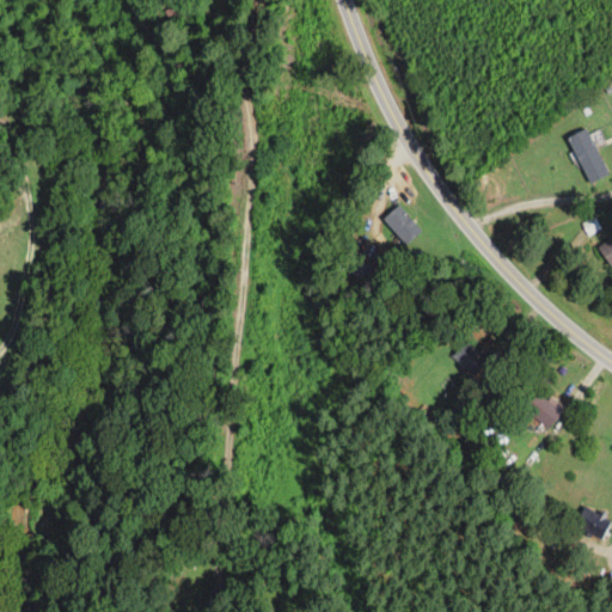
[(567,139),(591,184),(610,175),(586,129),(567,139)]
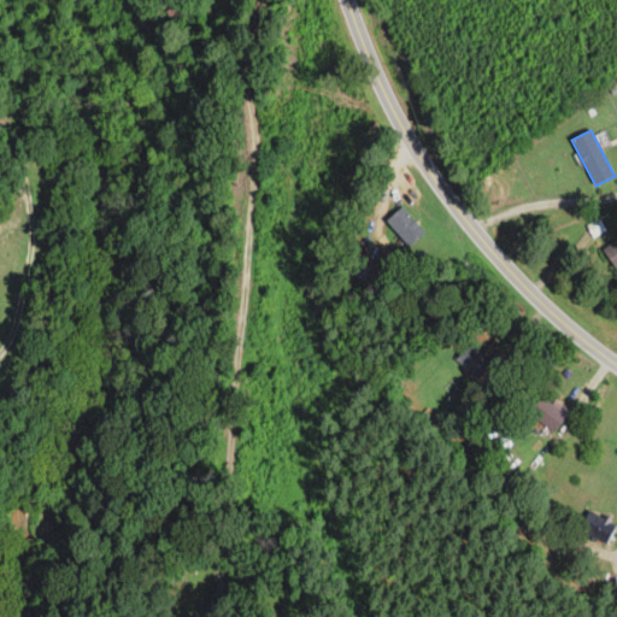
[(410,248),(425,234),(403,207),(387,222),(410,248)]
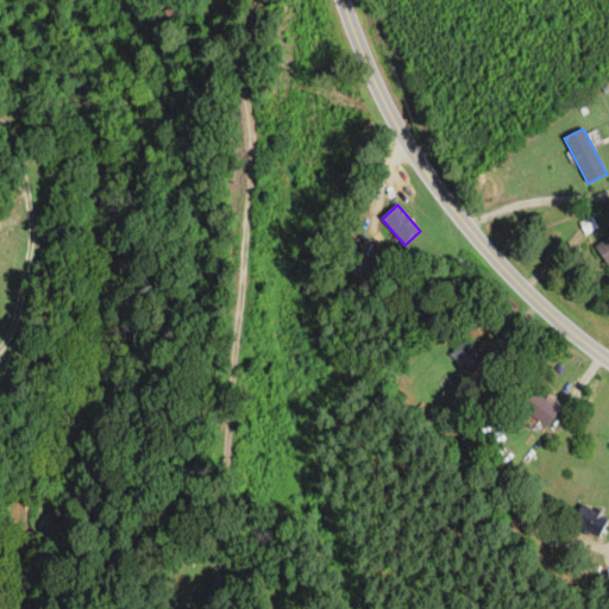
[(608,236),(595,246),(608,265),(608,264),(608,236)]
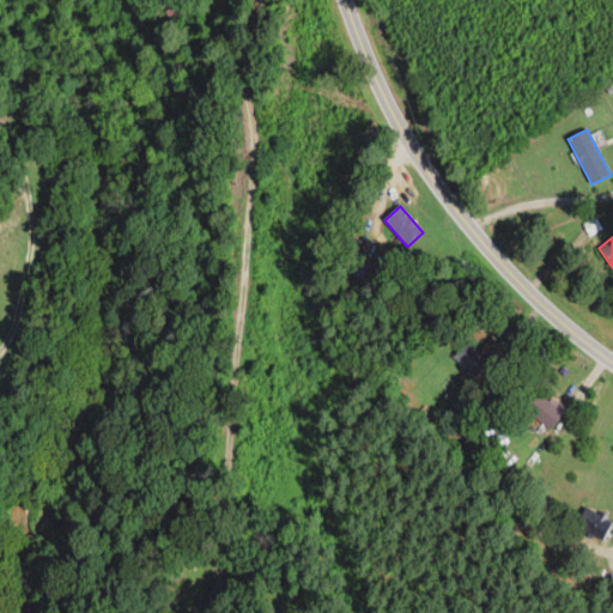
[(490,358),(467,340),(453,358),(475,376),(490,358)]
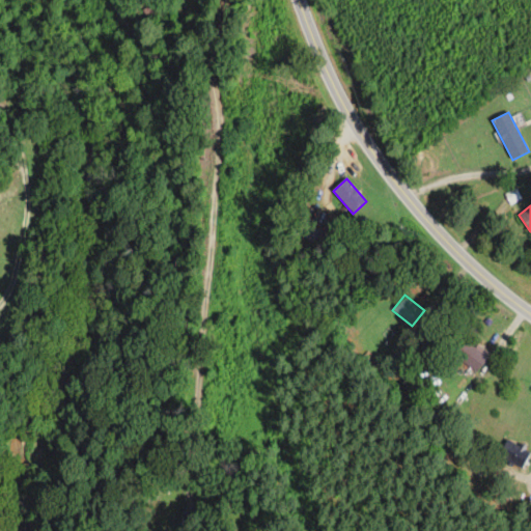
[(487,357),(468,340),(454,356),(475,372),(487,357)]
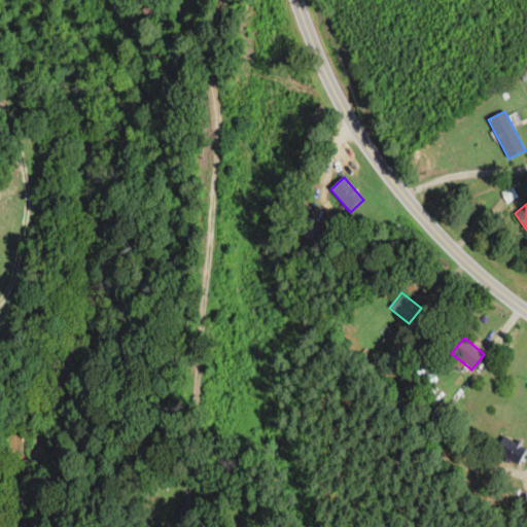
[(516,465),(526,452),(526,451),(506,435),(495,449),(516,465)]
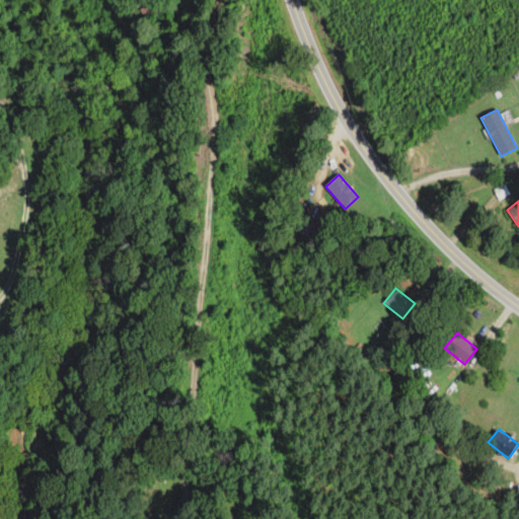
All buildings are outlined.
